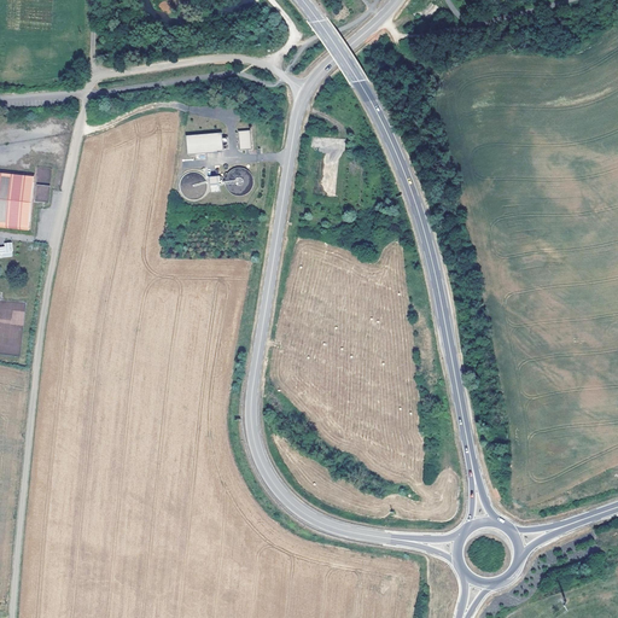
[(251,133),(239,133),(240,151),(252,151),(251,133)]
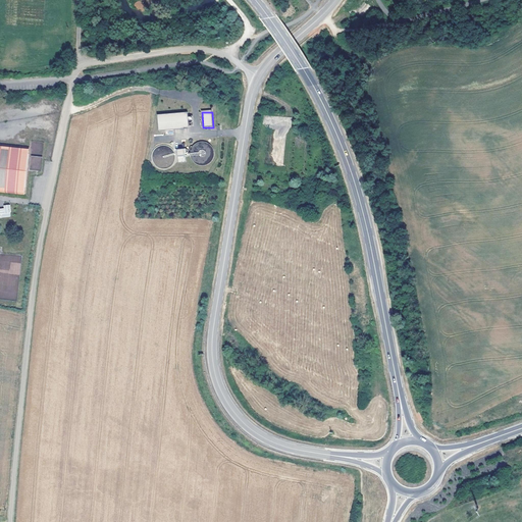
[(188,114),(157,117),(158,133),(189,131),(188,114)]
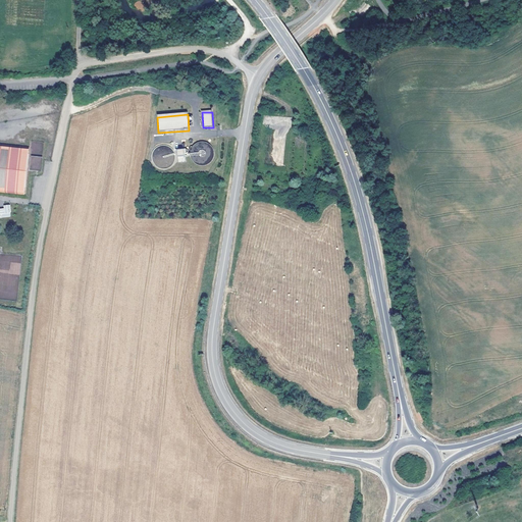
[(30,147),(0,143),(0,192),(24,195),(30,147)]
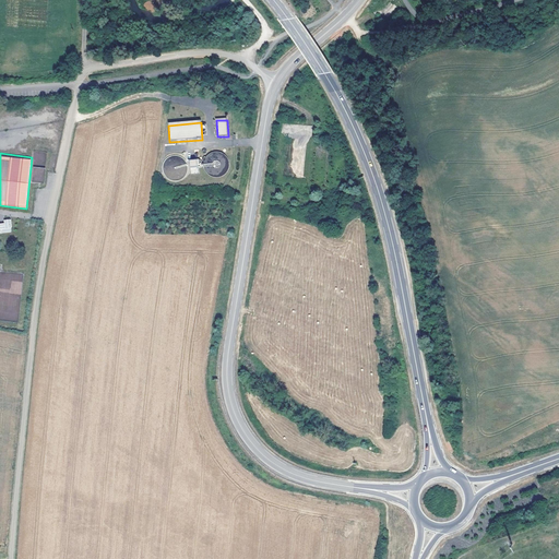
[(189,159),(190,174),(199,174),(199,159),(189,159)]
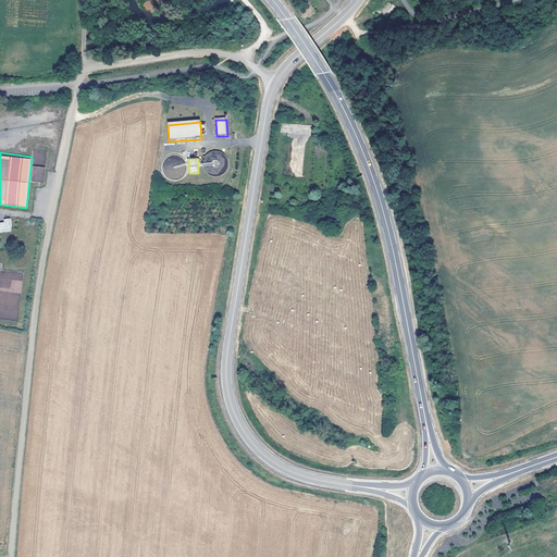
[(42,182),(45,168),(34,166),(32,181),(42,182)]
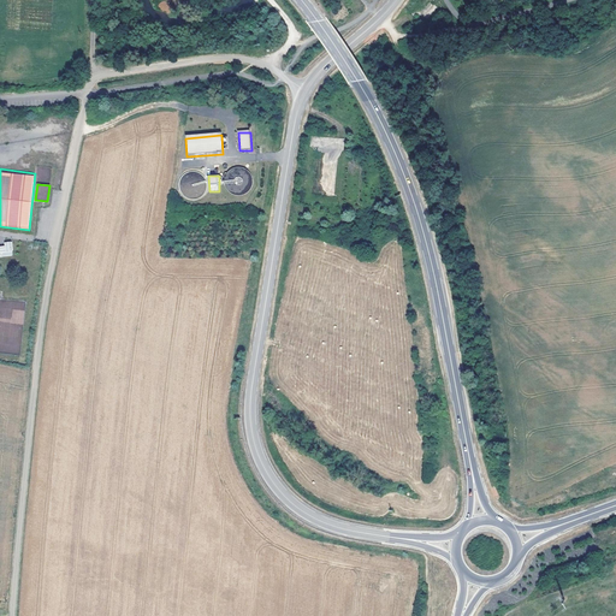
[(0,256),(13,256),(12,241),(4,242),(4,246),(0,246),(0,256)]
